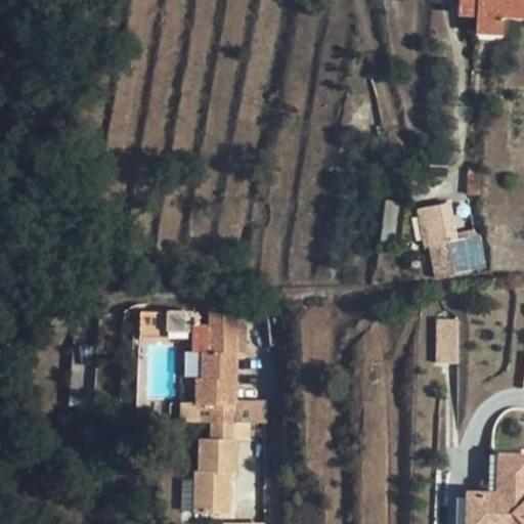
[(523,0),(459,0),(459,14),(477,14),(476,33),(504,34),(504,16),(523,17),(523,0)]
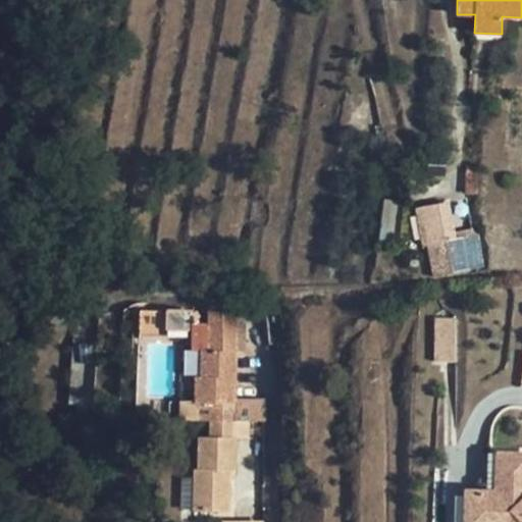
[(478,169),(466,169),(465,194),(478,194),(478,169)]
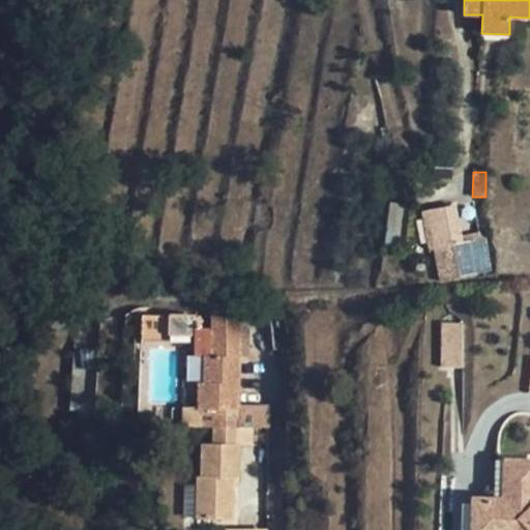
[(457,205),(451,206),(459,244),(481,240),(479,232),(463,235),(457,205)]
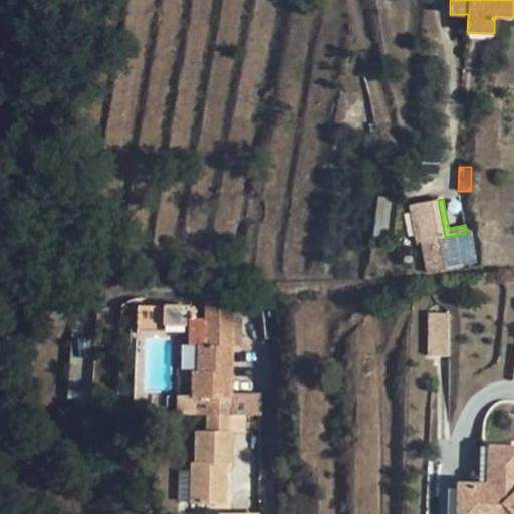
[(445,237),(438,200),(409,206),(416,242),(421,242),(428,272),(477,264),(471,232),(467,233),(445,237)]
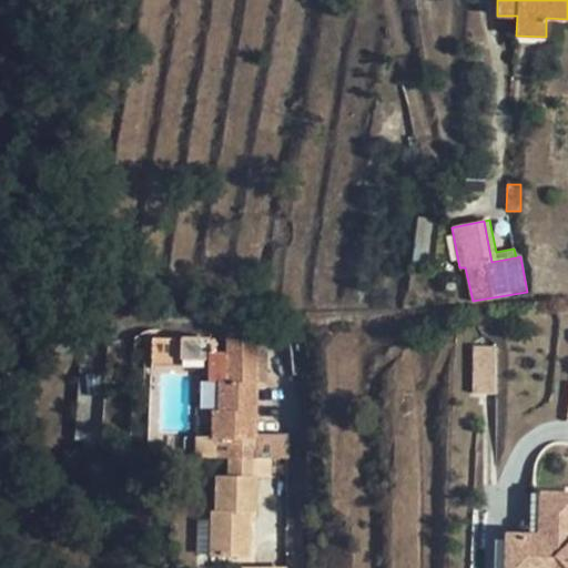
[(203,365),(204,340),(180,338),(180,365),(203,365)]
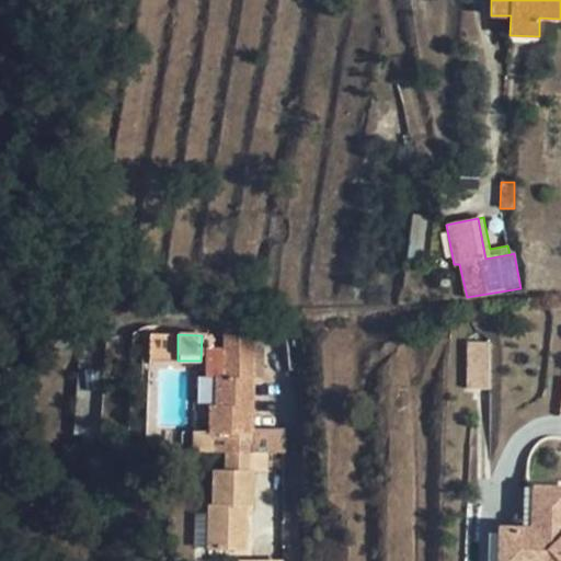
[(466,341),(467,389),(491,388),(490,340),(466,341)]
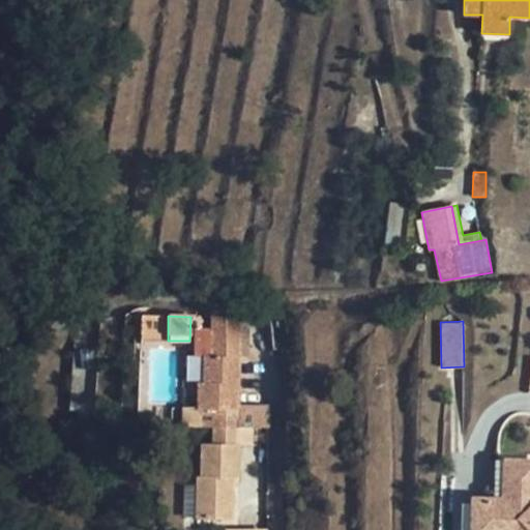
[(197,518),(233,520),(235,479),(239,480),(240,445),(254,446),(254,429),(238,429),(241,330),(195,328),(194,354),(205,355),(204,382),(200,382),(198,427),(214,428),(213,444),(202,443),(201,477),(198,476),(197,518)]
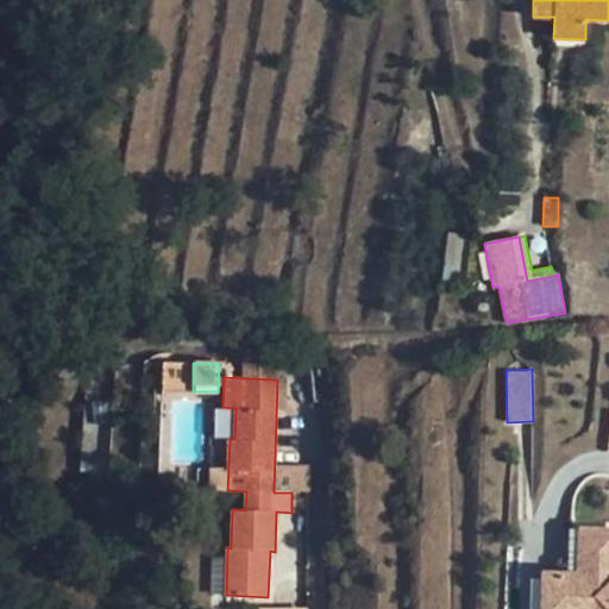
[(606,529),(559,526),(558,571),(545,571),(542,608),(608,608),(608,579),(604,575),(606,529)]
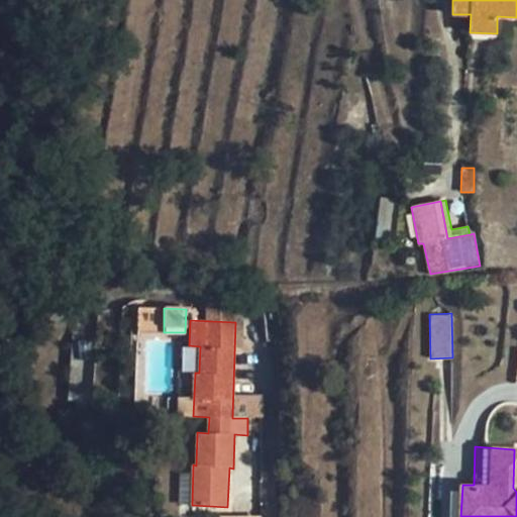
[(190,473),(180,473),(180,503),(190,503),(190,473)]
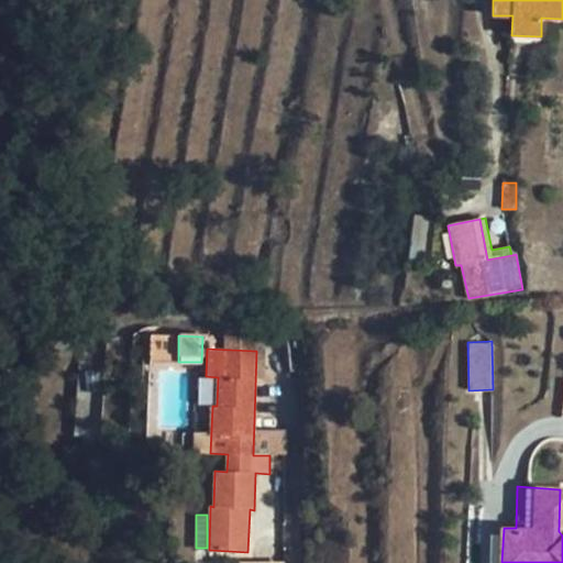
[(501,562),(504,528),(490,528),(487,562),(501,562)]
